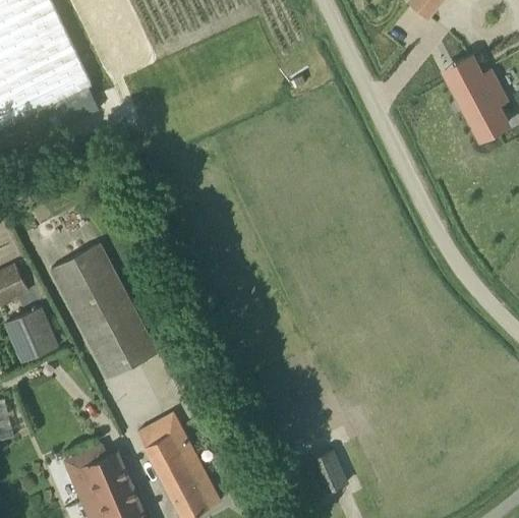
[(0,129),(91,87),(49,0),(0,0),(0,129)]
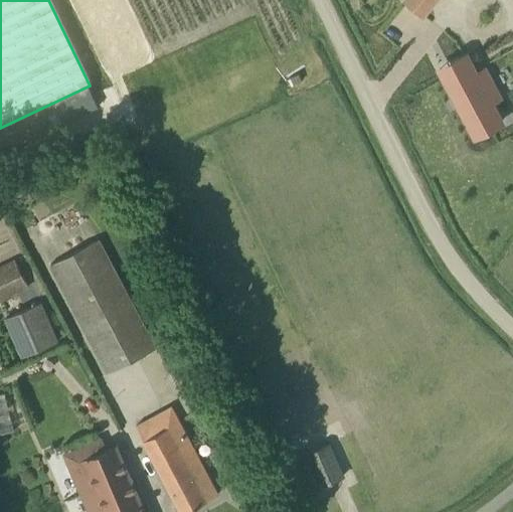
[(421,19),(436,0),(404,0),(402,3),(421,19)]
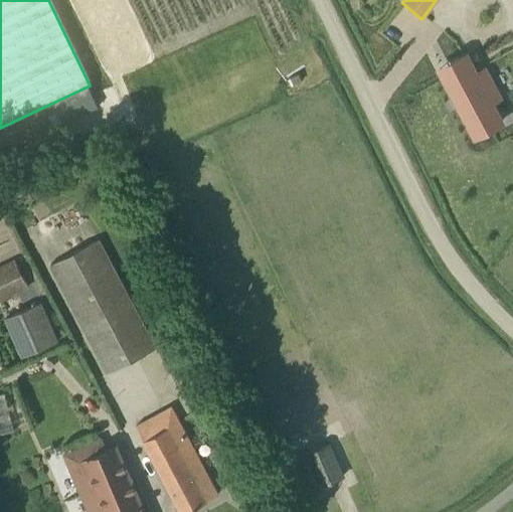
[(452,68),(439,75),(472,139),(495,127),(490,118),(497,115),(490,103),(497,99),(482,70),(474,74),(464,55),(449,63),(452,68)]
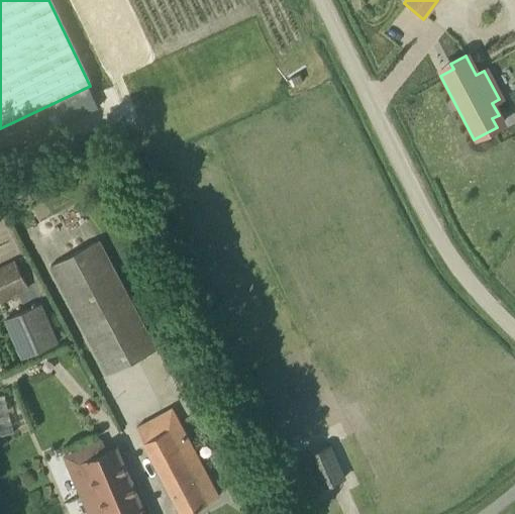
[(106,379),(108,378),(155,352),(96,241),(46,268),(106,379)]
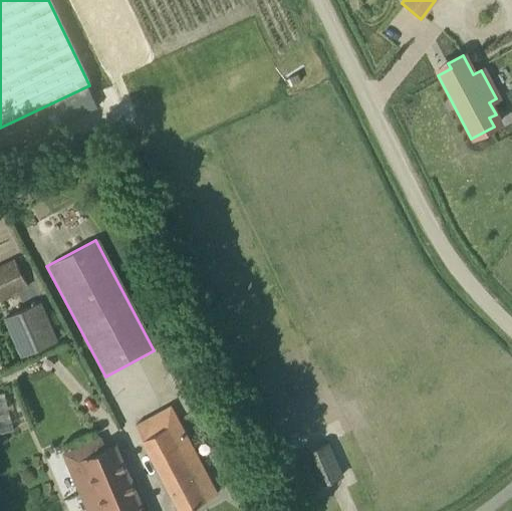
[(0,300),(26,287),(13,261),(0,267),(0,300)]
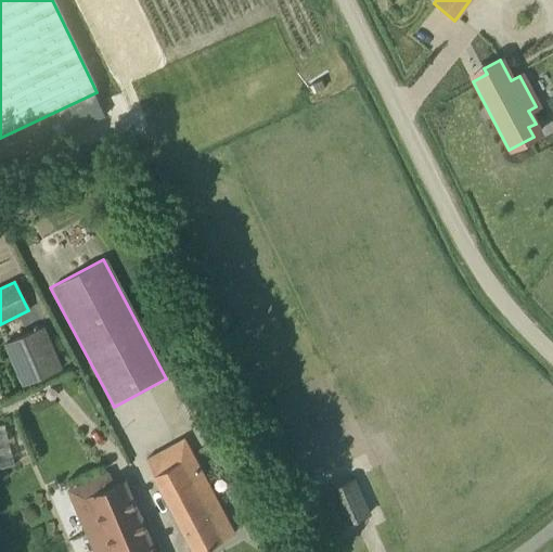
[(23,388),(61,372),(41,329),(3,345),(23,388)]
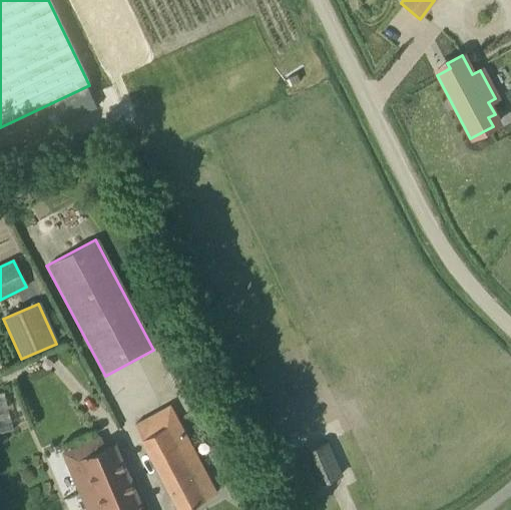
[(0,435),(12,432),(3,395),(0,396),(0,435)]
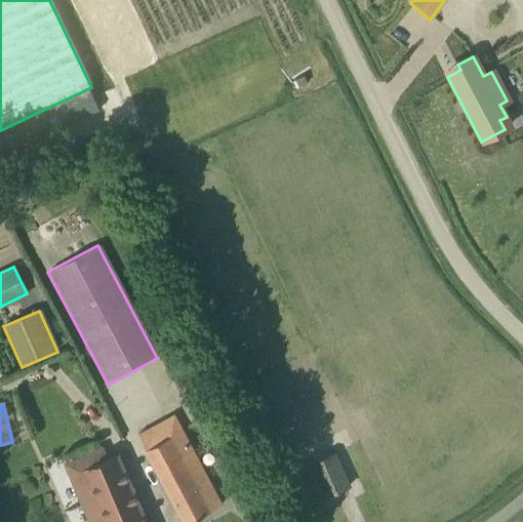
[(193,521),(220,508),(179,431),(144,450),(180,521),(193,521)]
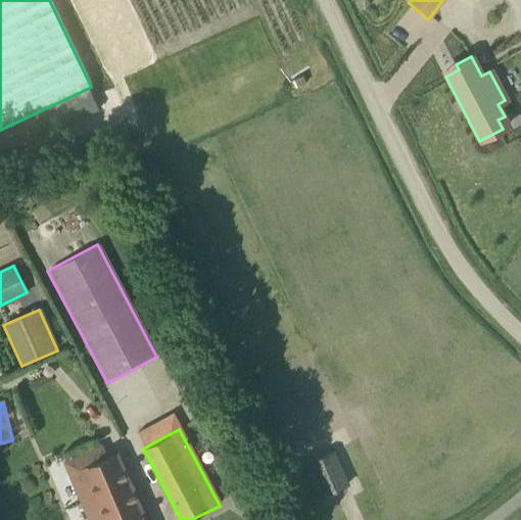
[(308,504),(319,499),(347,486),(332,454),(304,467),(293,472),(308,504)]
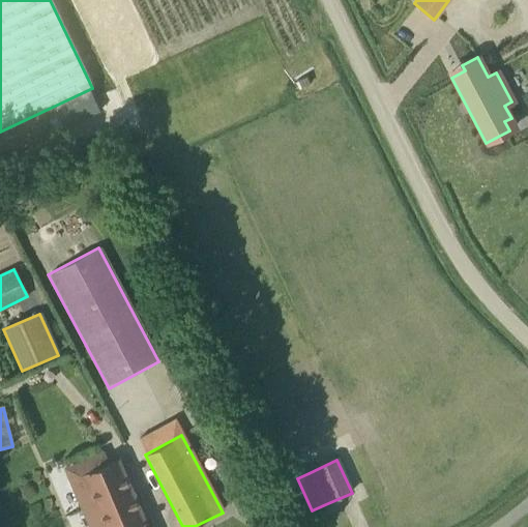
[(146,526),(119,461),(106,466),(70,481),(89,526),(146,526)]
